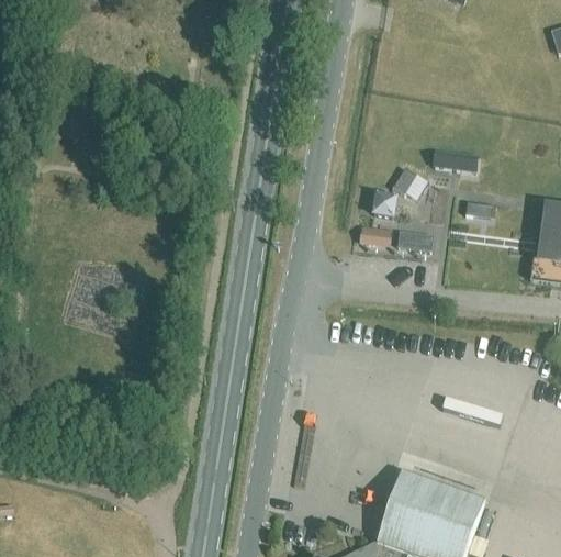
[(558,53),(560,51),(560,25),(550,30),(558,53)]
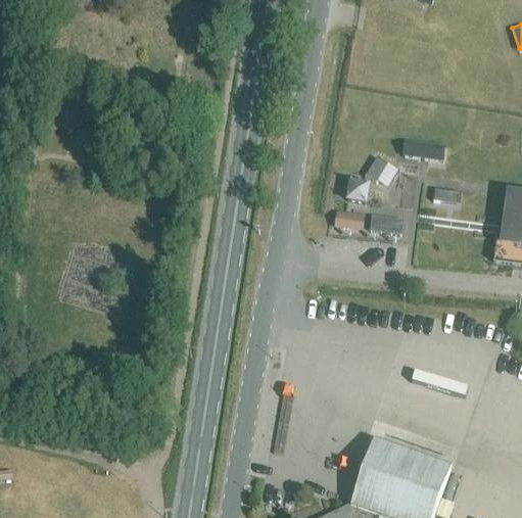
[(444,142),(404,141),(404,155),(444,156),(444,142)]
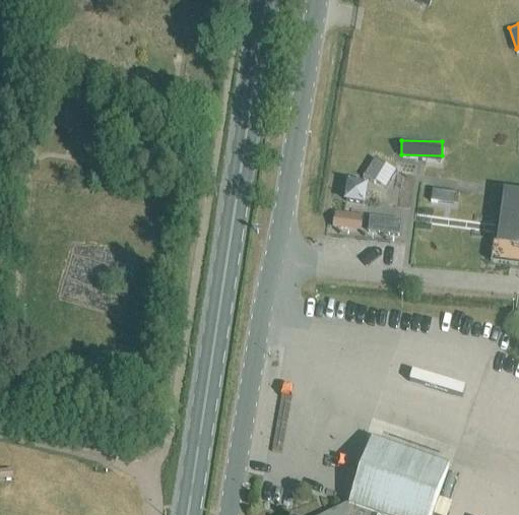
[(388,181),(393,164),(377,157),(371,176),(388,181)]
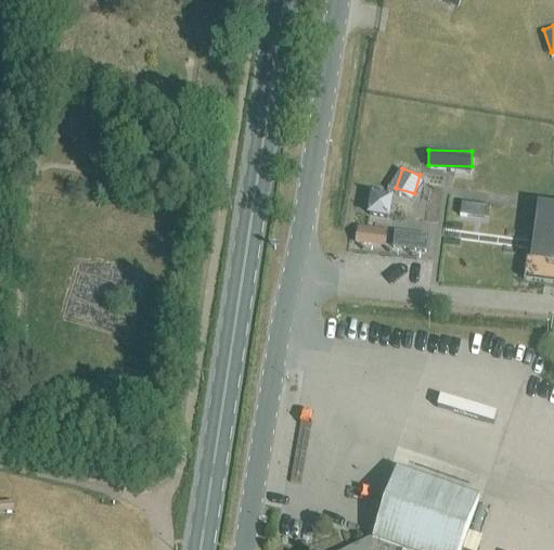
[(385,212),(387,190),(364,188),(363,209),(385,212)]
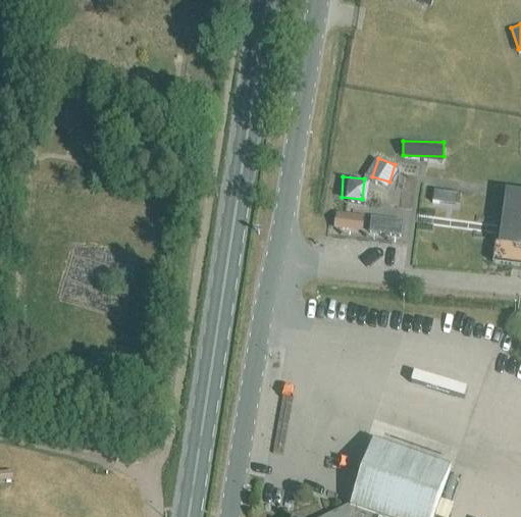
[(503,191),(493,260),(520,263),(520,191),(507,190),(507,191),(503,191)]
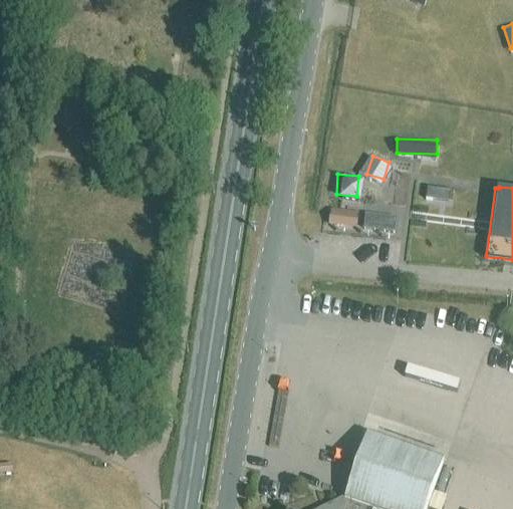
[(326,219),(354,226),(359,209),(331,202),(326,219)]
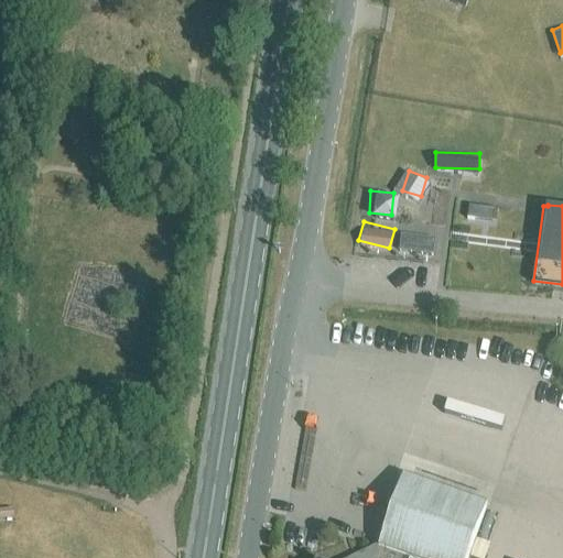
[(468,557),(488,501),(405,471),(386,524),(380,542),(378,540),(340,557),(400,557),(402,551),(421,557),(468,557)]
